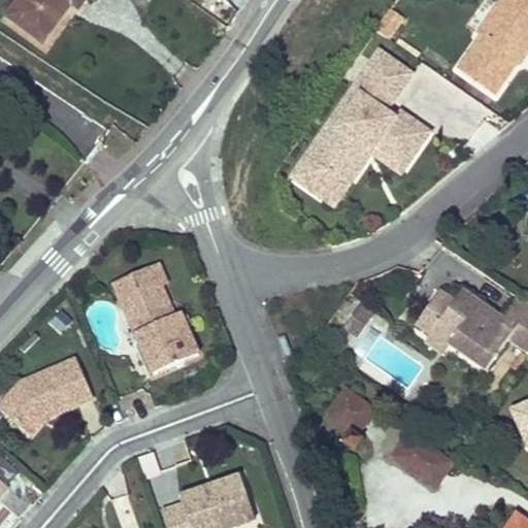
[(23,0),(10,18),(42,42),(71,3),(77,7),(84,0),(23,0)]
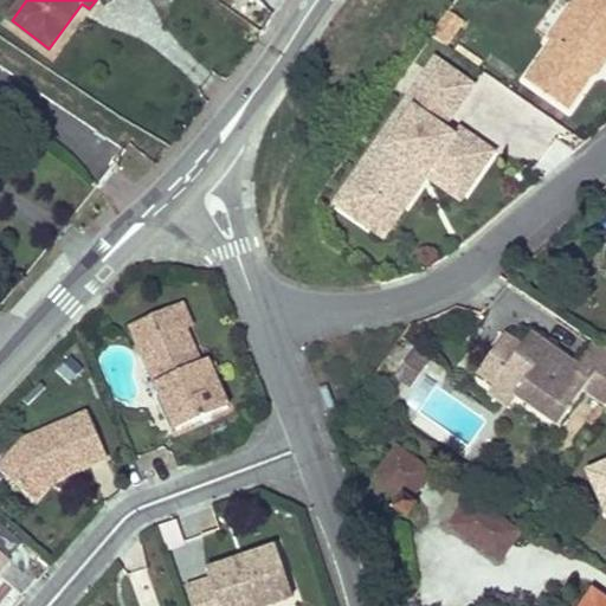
[(605,0),(579,0),(578,2),(597,18),(605,5),(605,0)]
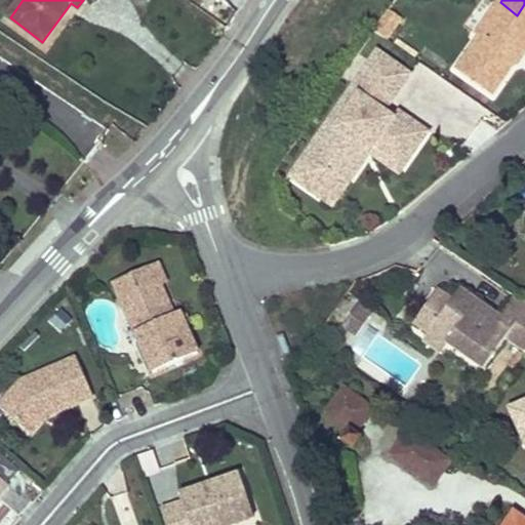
[(500,2),(486,22),(480,31),(482,33),(460,66),(495,90),(515,63),(514,52),(517,47),(523,51),(524,50),(524,4),(517,15),(500,2)]
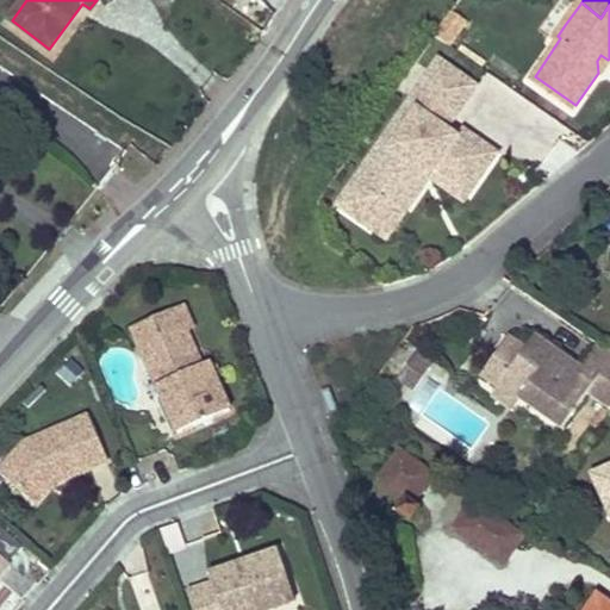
[(470,16),(454,4),(440,23),(435,30),(452,41),(470,16)]
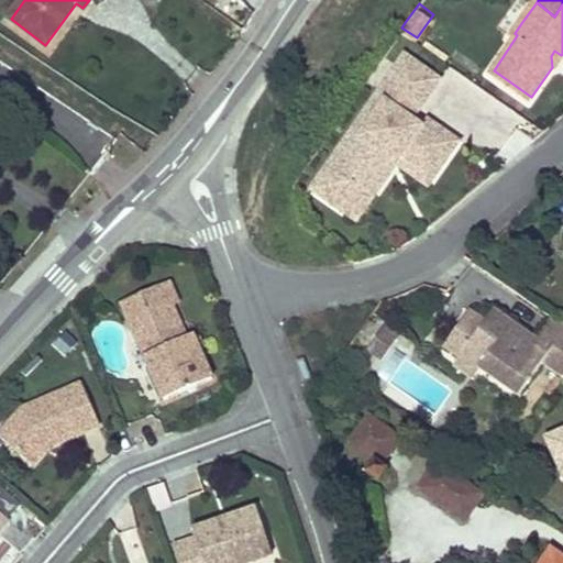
[(405,50),(311,181),(345,206),(366,175),(377,183),(403,147),(409,139),(441,161),(457,135),(426,113),(421,120),(411,113),(439,74),(405,50)]
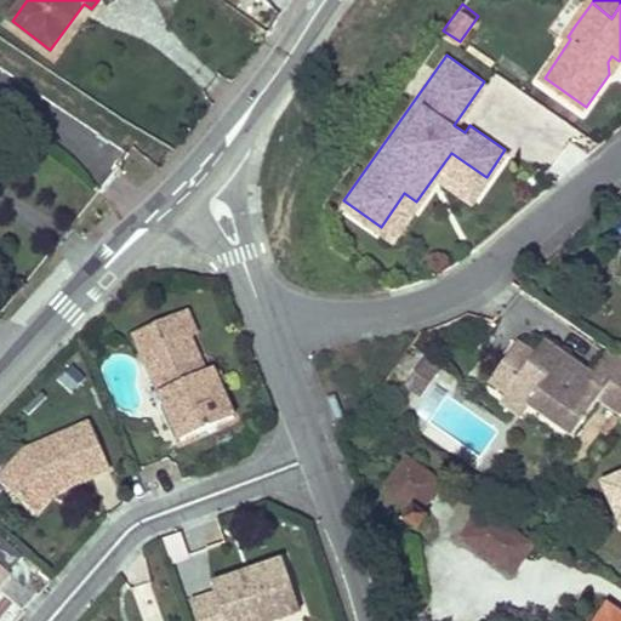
[(486,177),(451,153),(444,163),(479,187),(486,177)]
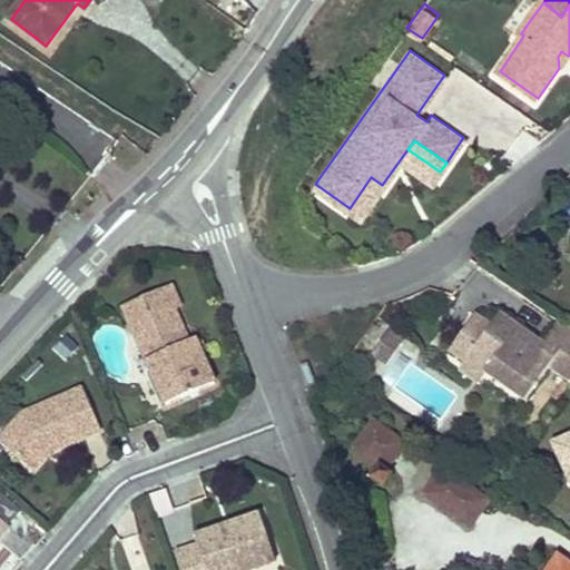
[(382,185),(371,177),(350,208),(361,216),(382,185)]
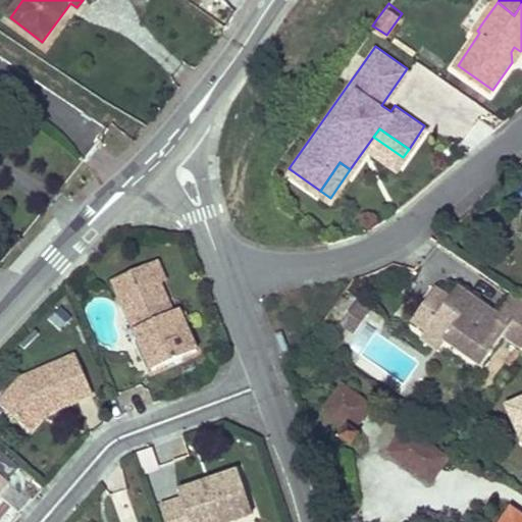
[(160,266),(121,280),(154,370),(200,353),(185,311),(177,313),(160,266)]
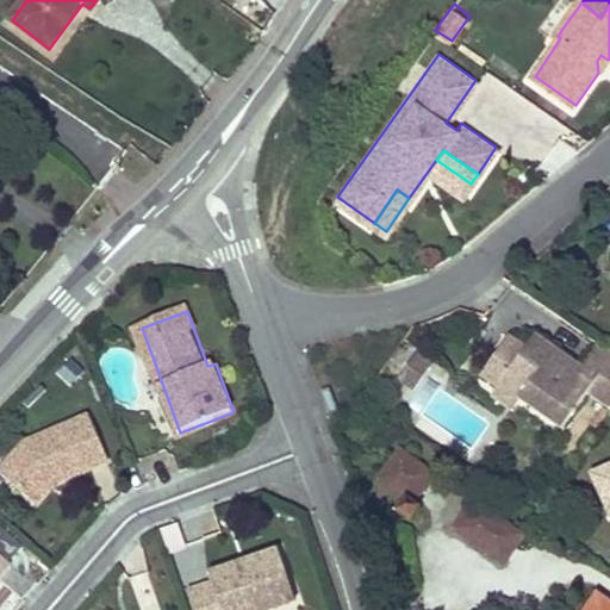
[(585,396),(608,411),(609,408),(609,352),(596,343),(578,367),(573,375),(551,359),(555,350),(534,336),(524,350),(509,338),(481,375),(499,388),(505,379),(523,392),(520,399),(561,428),(585,396)]
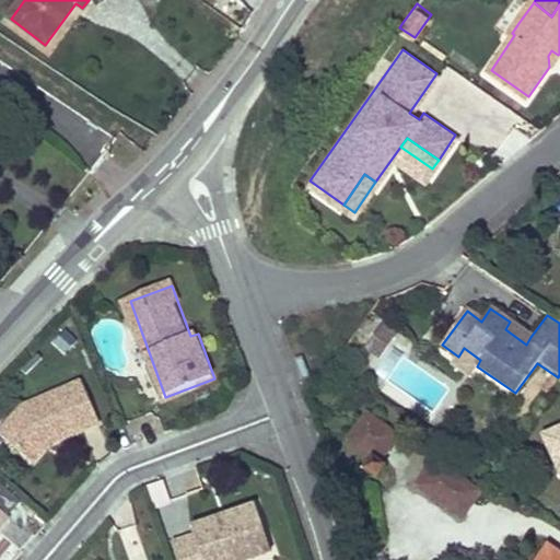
[(531,337),(510,322),(505,329),(526,345),(531,337)]
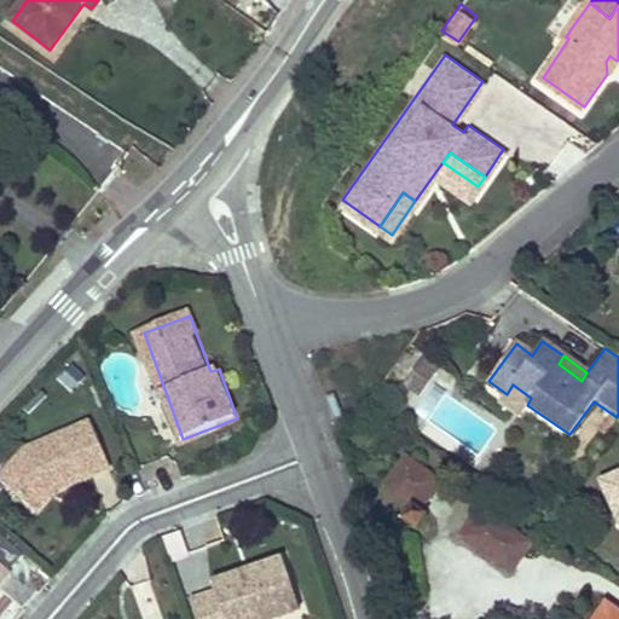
[(440,368),(426,358),(418,369),(433,379),(440,368)]
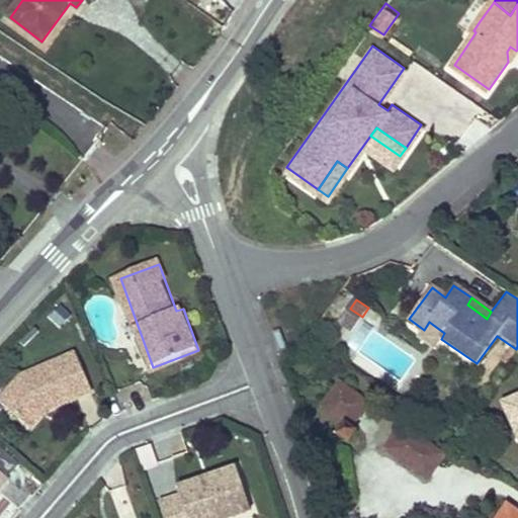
[(70,315),(58,303),(49,313),(61,325),(70,315)]
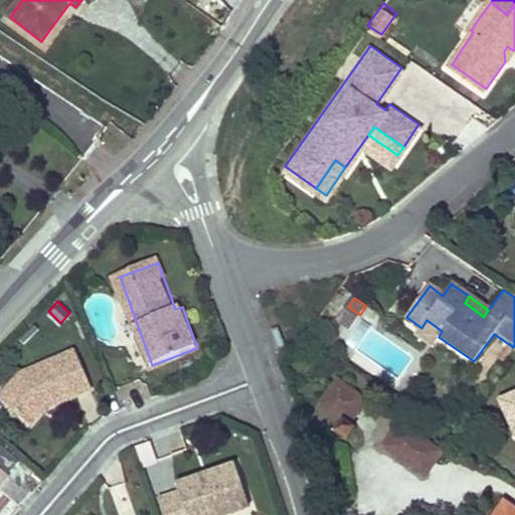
[(360,315),(348,307),(338,322),(349,330),(360,315)]
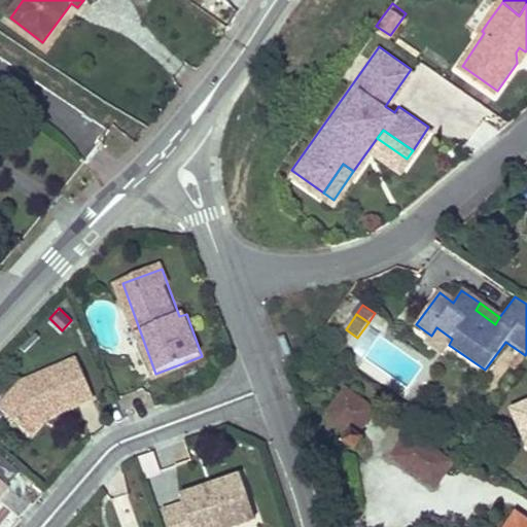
[(443,353),(449,345),(452,339),(436,327),(431,336),(426,343),(443,353)]
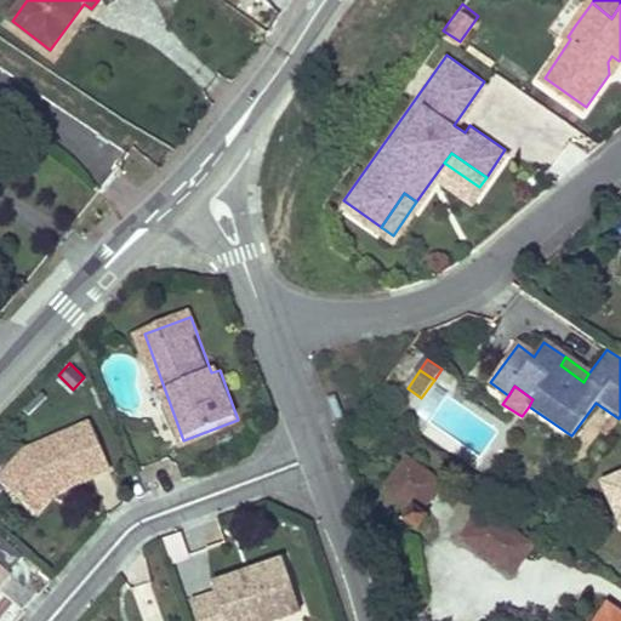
[(30,442),(6,473),(43,501),(55,486),(110,465),(95,417),(30,442)]
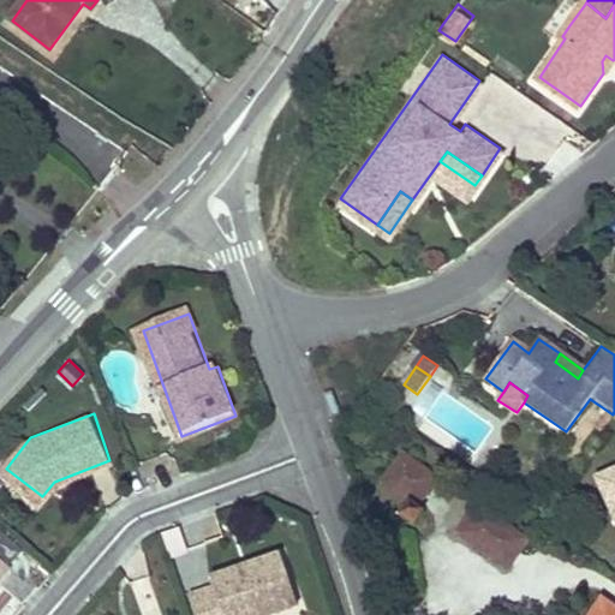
[(437,481),(402,455),(382,485),(410,507),(402,518),(416,526),(424,514),(418,511),(437,481)]
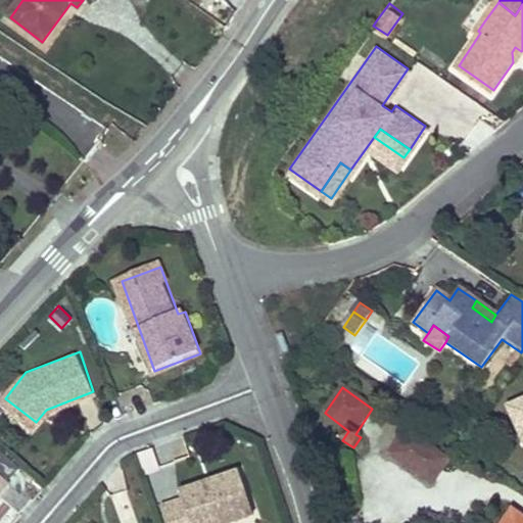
[(522,401),(507,410),(522,444),(522,401)]
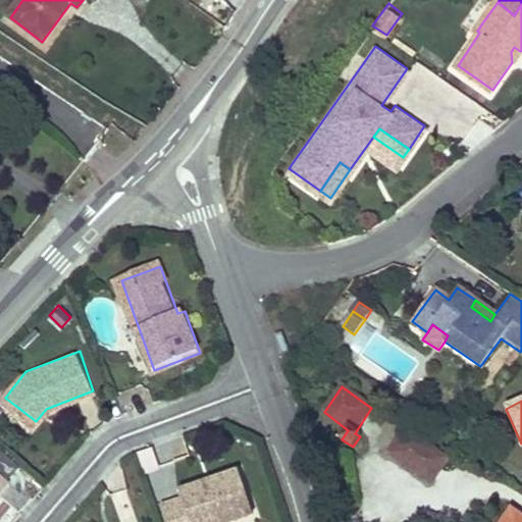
[(430,480),(448,458),(406,430),(389,453),(430,480)]
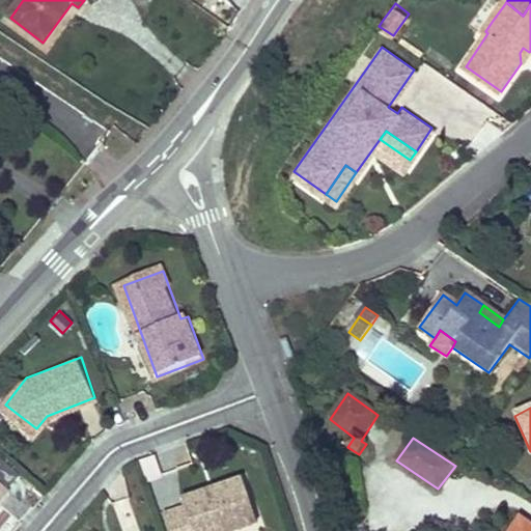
[(147,484),(163,480),(156,457),(140,462),(147,484)]
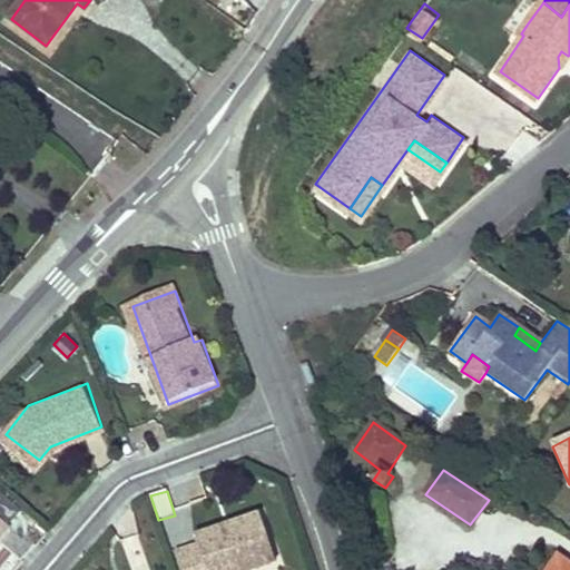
[(198,544),(176,552),(182,569),(248,569),(276,561),(261,514),(196,537),(198,544)]
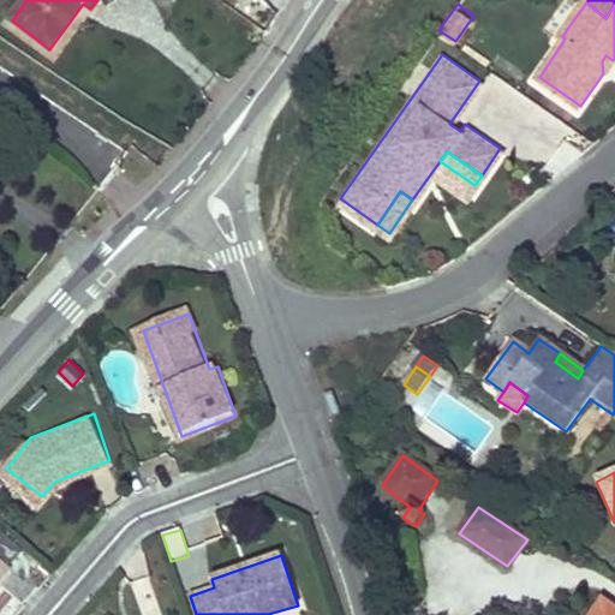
[(160,614),(153,578),(132,583),(139,614),(160,614)]
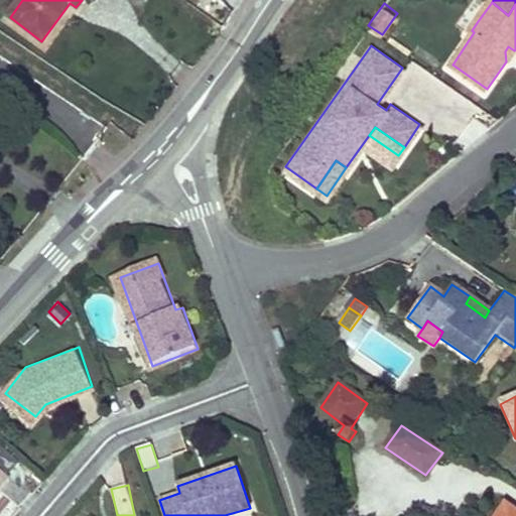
[(515,515),(515,514),(505,507),(498,515),(515,515)]
